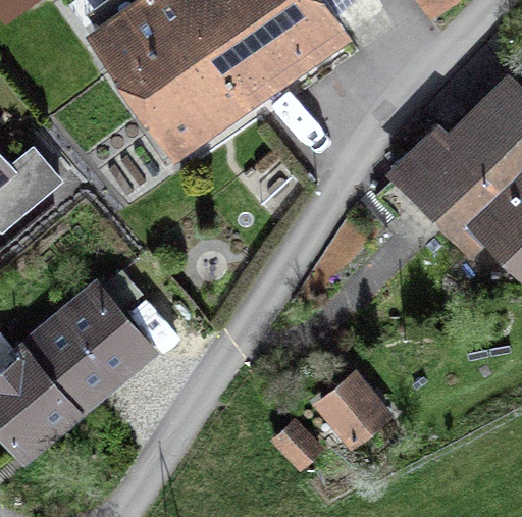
[(175,144),(342,28),(322,0),(79,0),(76,2),(175,144)]
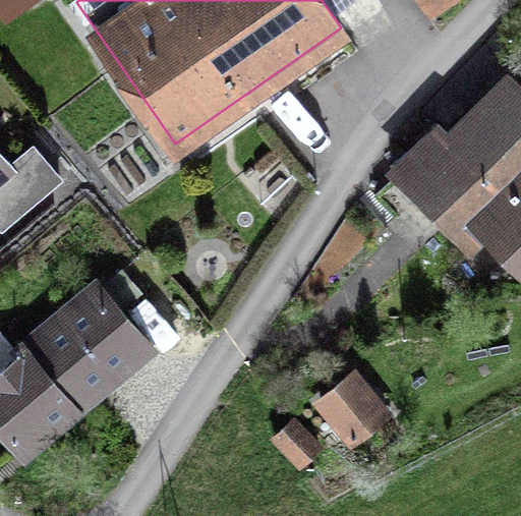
[(457,0),(412,0),(430,21),(457,0)]
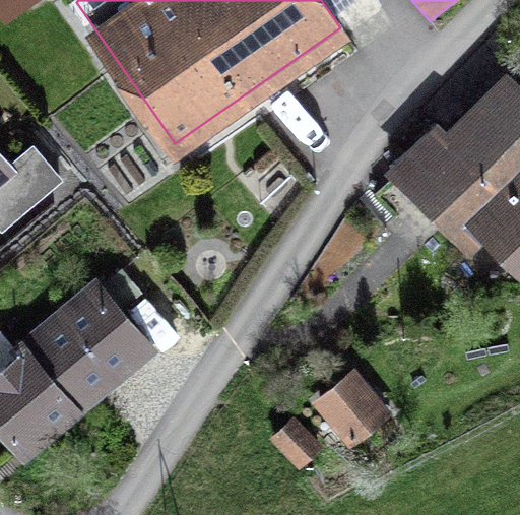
[(437,119),(383,173),(470,259),(485,245),(519,278),(519,84),(505,70),(446,129),(437,119)]
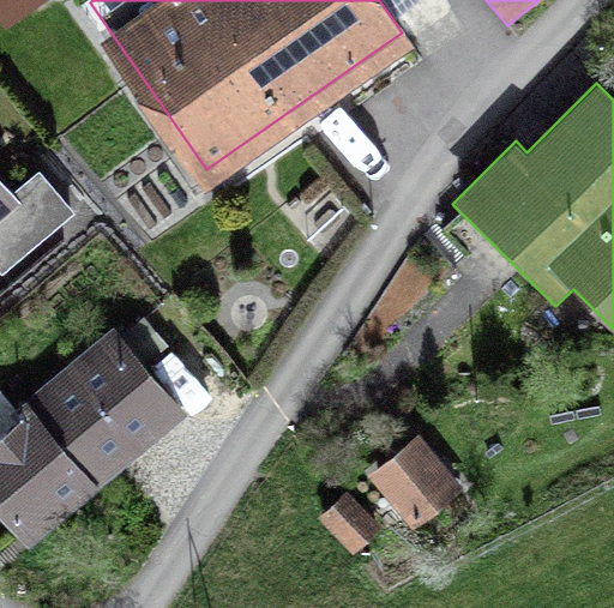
[(13,192),(0,176),(0,276),(1,277),(77,215),(40,170),(13,192)]
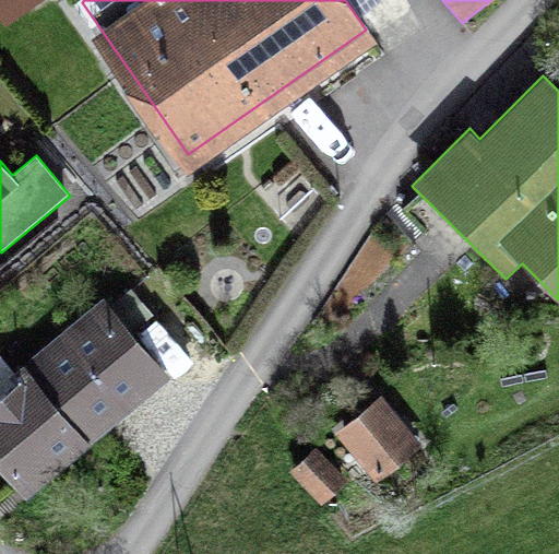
[(0,401),(0,462),(24,491),(162,376),(107,311),(0,401)]
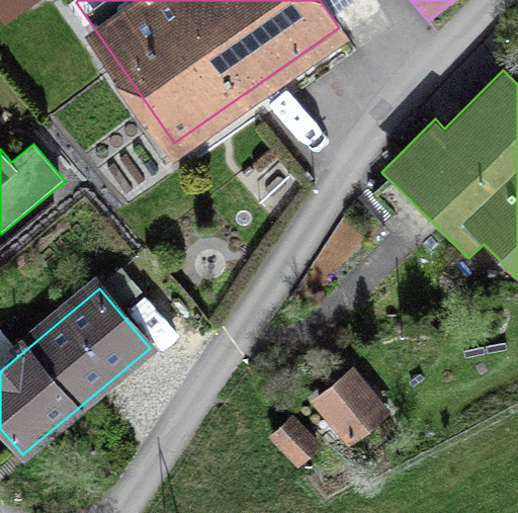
[(347,448),(392,415),(352,364),(308,399),(347,448)]
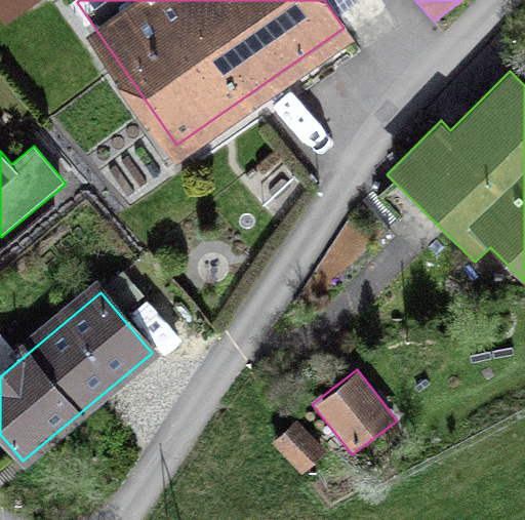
[(271,444),(301,477),(327,454),(296,421),(271,444)]
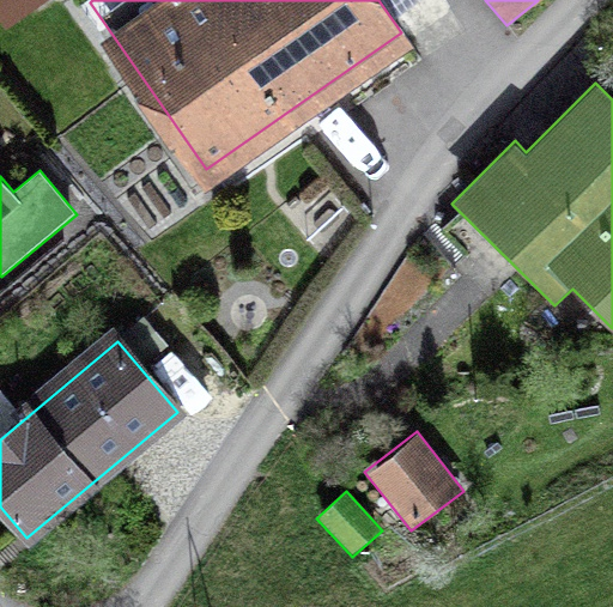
All buildings are outlined.
